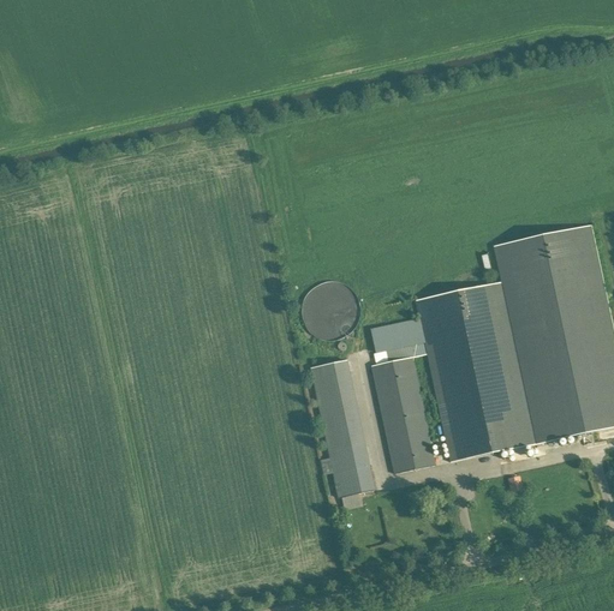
[(613,337),(589,223),(494,244),(536,442),(613,424),(613,337)]
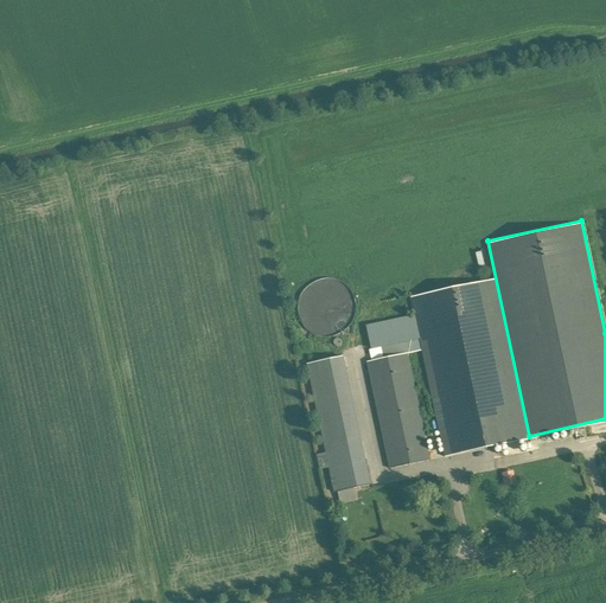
[(298,306),(298,309),(298,313),(300,315),(301,319),(304,322),(306,325),(310,328),(313,329),(317,332),(320,333),(324,333),(329,333),(332,333),(336,332),(338,331),(342,329),(344,327),(346,325),(349,322),(351,320),(352,316),(353,313),(355,308),(355,305),(355,300),(353,296),(352,293),(351,289),(349,286),(346,283),(344,281),(340,280),(338,277),(335,277),(332,276),(329,275),(325,275),(320,276),(317,277),(313,278),(310,281),(306,283),(304,286),(301,289),(300,293),(298,296),(298,300),(298,303),(298,306)]
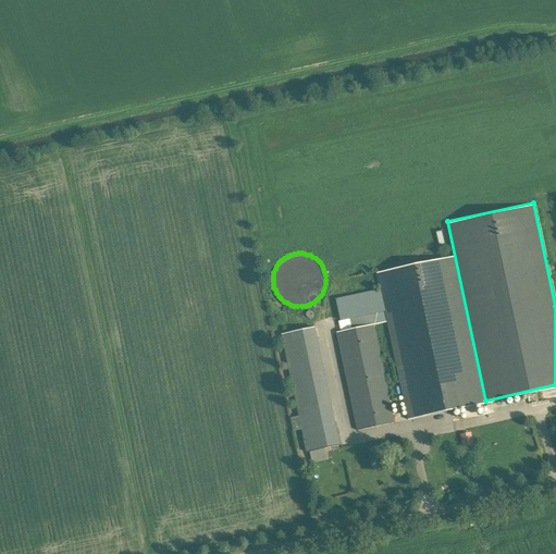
[(478,384),(481,383),(454,254),(377,270),(385,311),(349,318),(351,325),(336,329),(357,428),(393,420),(372,322),(386,319),(407,417),(481,402),(478,384)]
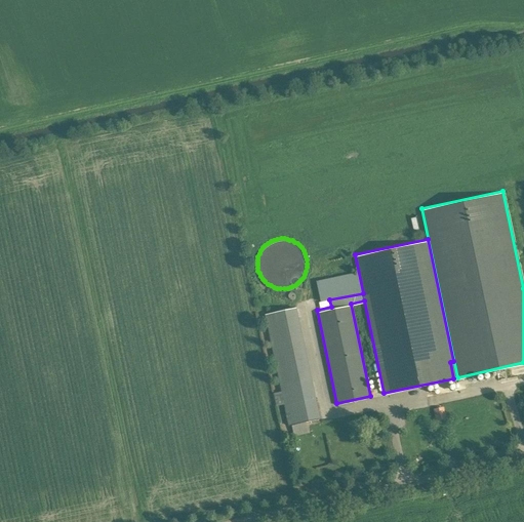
[(265,312),(288,424),(319,416),(295,306),(265,312)]
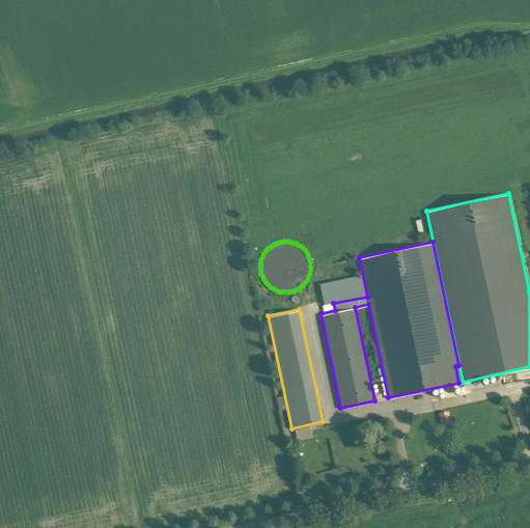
[(446,410),(438,411),(441,422),(449,420),(446,410)]
